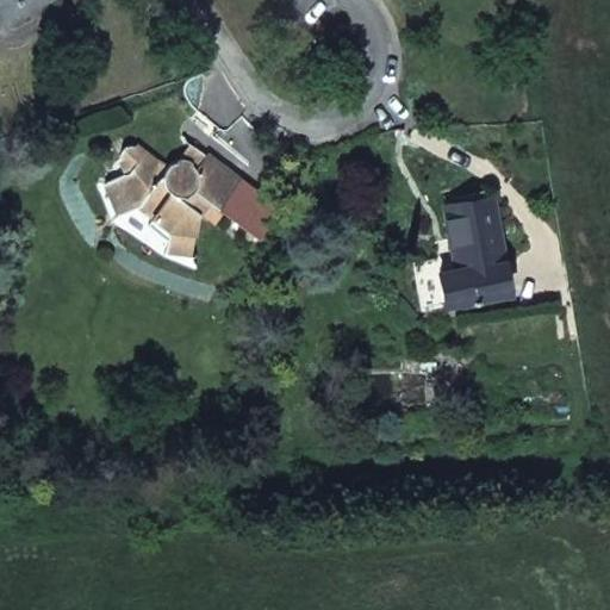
[(0,0),(0,13),(4,20),(38,0),(0,0)]
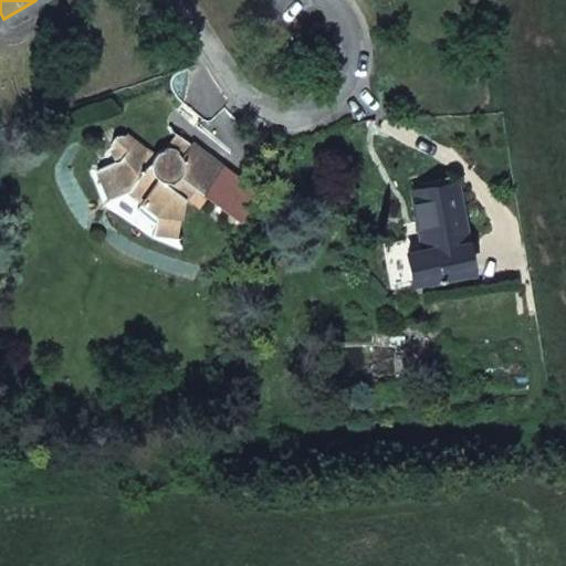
[(201,150),(178,135),(177,134),(168,145),(165,146),(161,148),(159,150),(157,155),(123,134),(118,135),(114,137),(112,140),(111,145),(112,150),(117,163),(100,169),(111,196),(128,189),(156,211),(154,230),(179,234),(185,197),(194,187),(202,192),(213,179),(223,166),(201,150)]
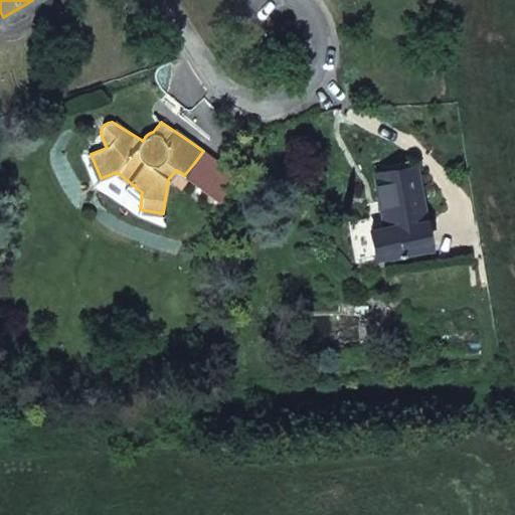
[(208,155),(203,151),(194,163),(199,166),(208,155)]
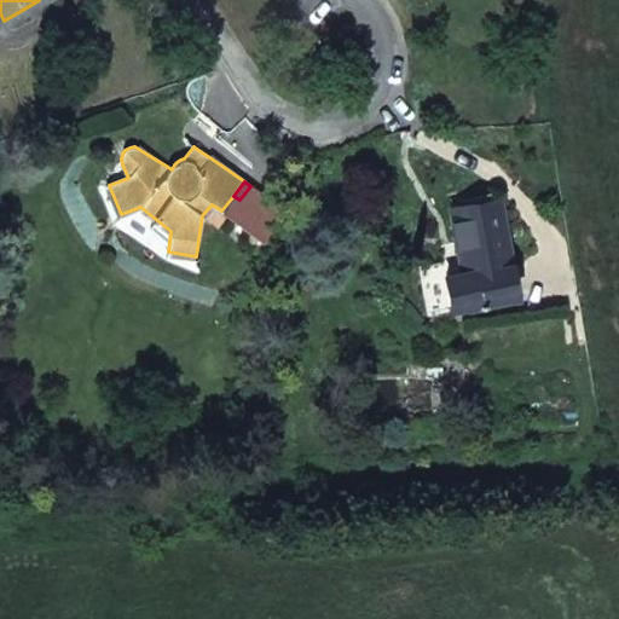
[(509,253),(501,200),(450,208),(460,272),(444,276),(449,308),(519,296),(509,253)]
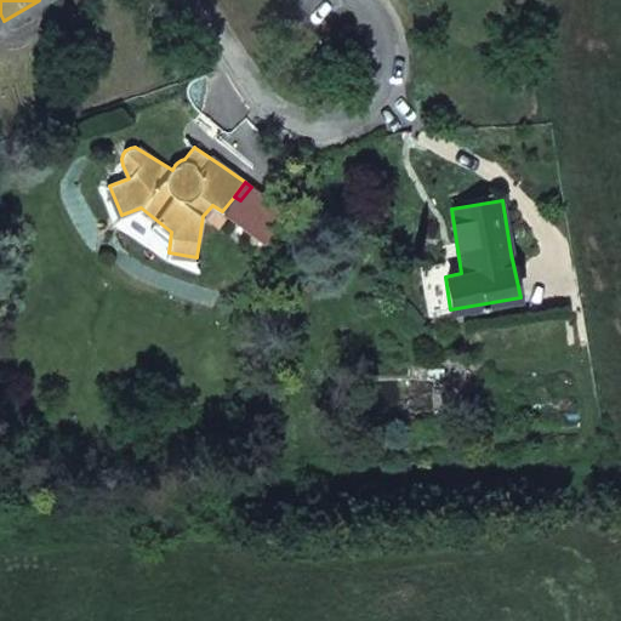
[(212,205),(203,216),(217,226),(226,215),(222,211),(212,205)]
